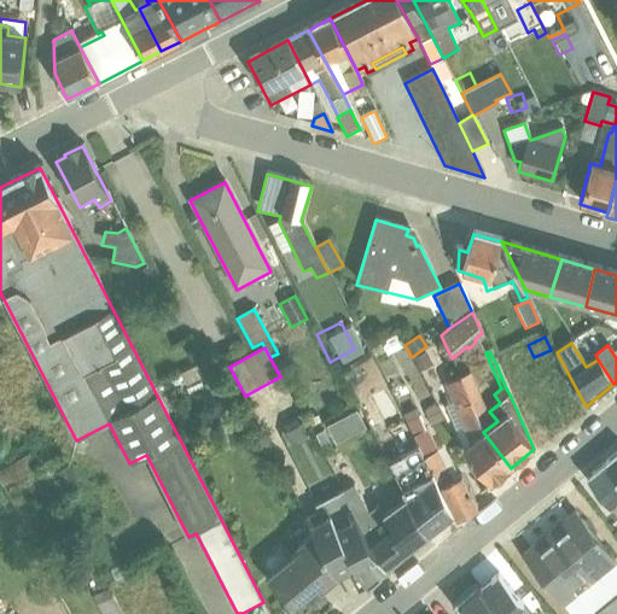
[(505,386),(511,397),(533,386),(519,355),(496,364),(505,386)]
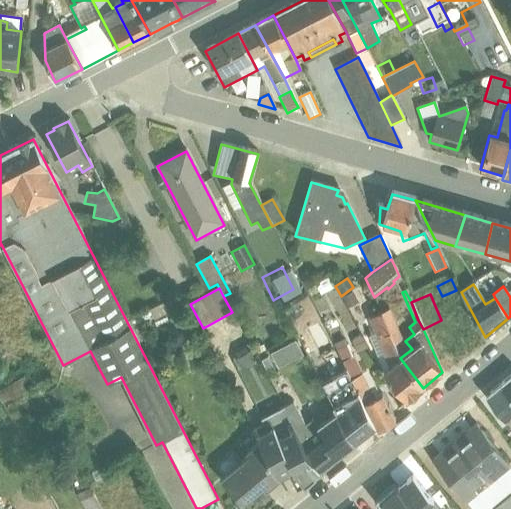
[(165,302),(148,310),(154,320),(170,312),(165,302)]
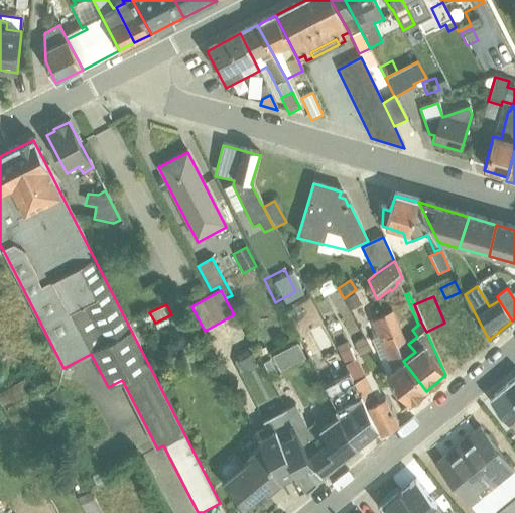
[(458,337),(443,345),(459,371),(489,350),(462,304),(454,309),(459,317),(449,323),(458,337)]
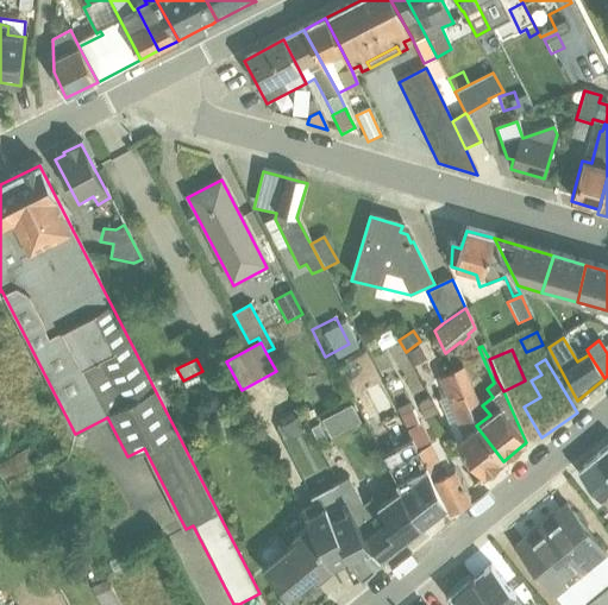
[(356,361),(340,370),(349,386),(364,378),(356,361)]
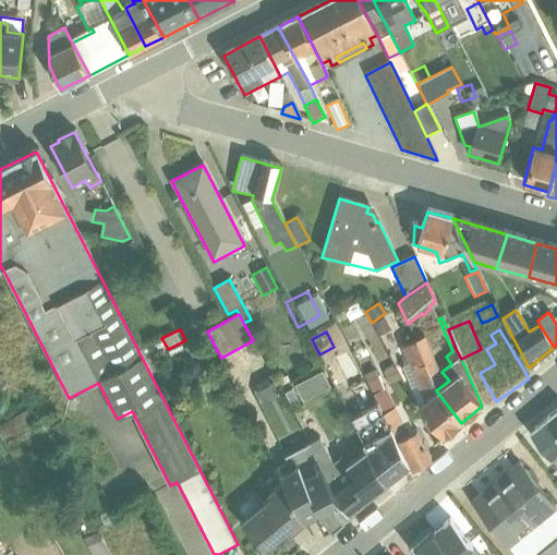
[(414,341),(430,376),(437,370),(424,338),(414,341)]
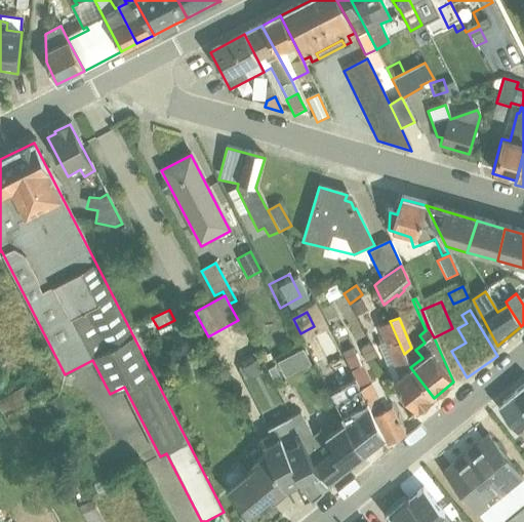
[(404,354),(390,321),(377,327),(385,344),(378,346),(393,382),(416,411),(434,398),(410,367),(404,354)]
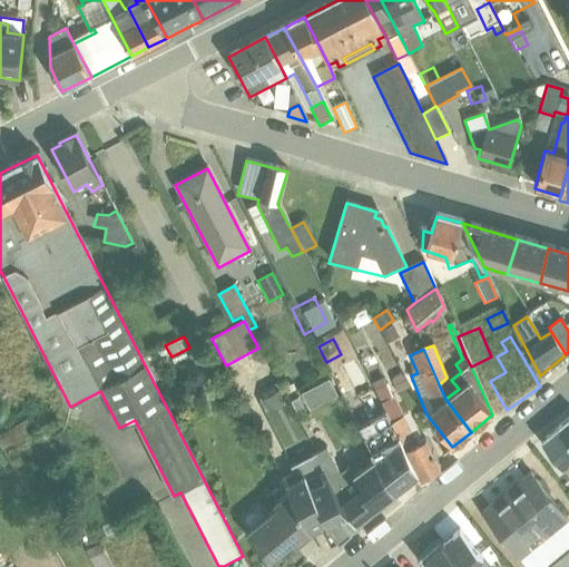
[(402,374),(390,380),(396,396),(409,390),(402,374)]
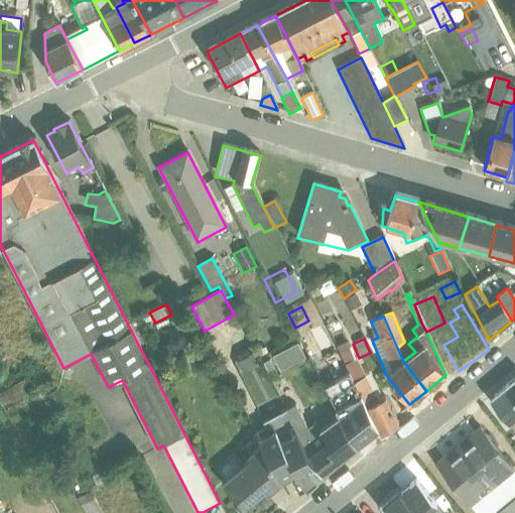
[(349,373),(379,429),(380,433),(398,424),(369,373),(364,376),(346,343),(336,349),(349,373)]
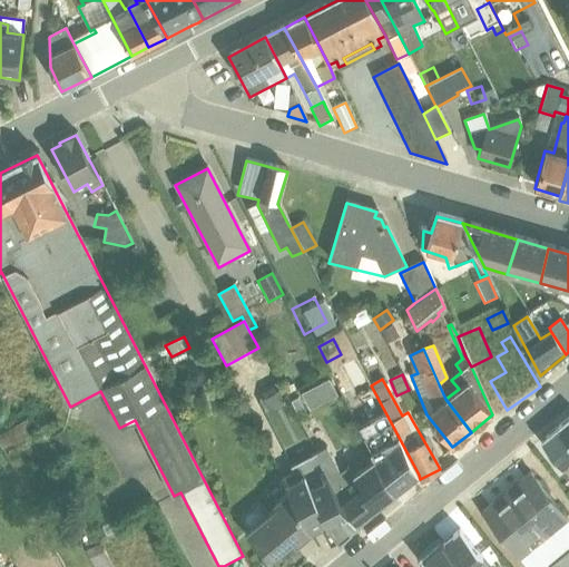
[(330,380),(301,394),(308,410),(337,396),(330,380)]
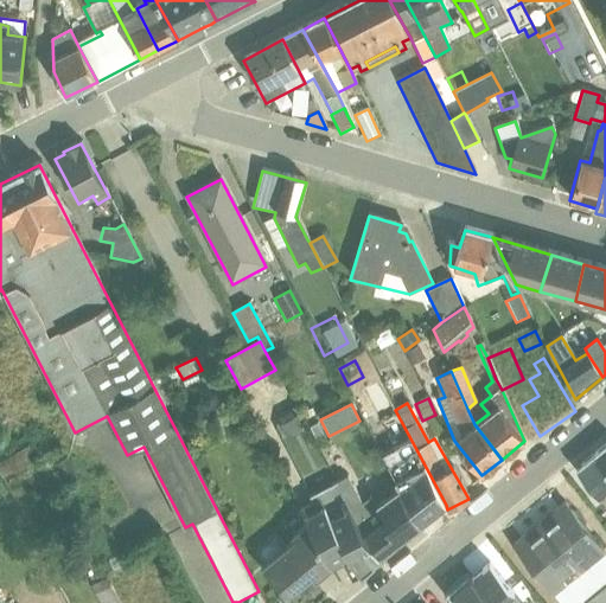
[(297,417),(279,427),(287,441),(304,432),(297,417)]
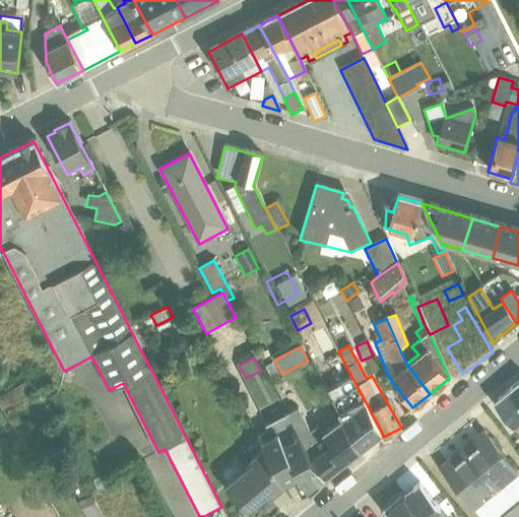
[(341,419),(359,451),(364,448),(362,444),(382,433),(351,376),(327,389),(325,389),(341,419)]
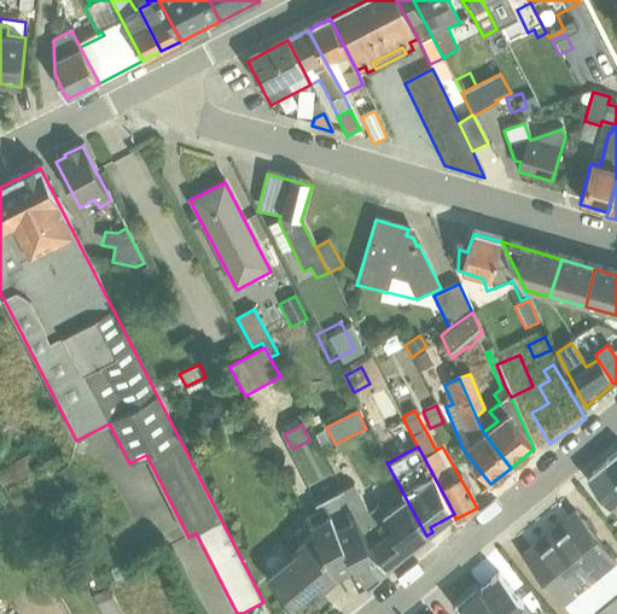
[(30,454),(0,469),(0,481),(1,485),(38,467),(30,454)]
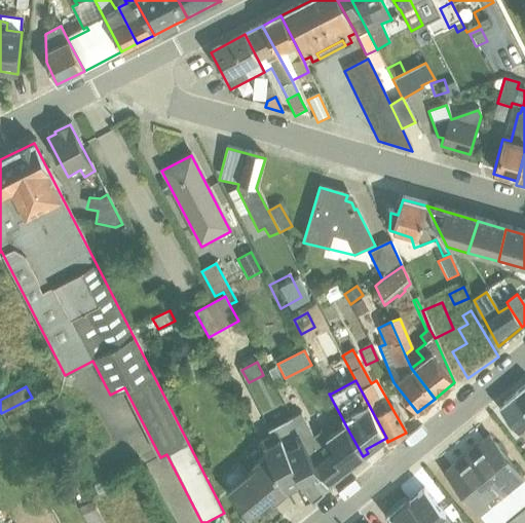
[(524,387),(515,396),(524,408),(524,387)]
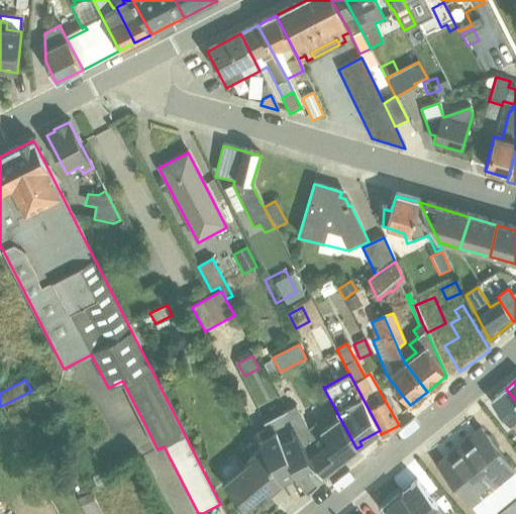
[(515,401),(506,389),(491,402),(515,432),(515,401)]
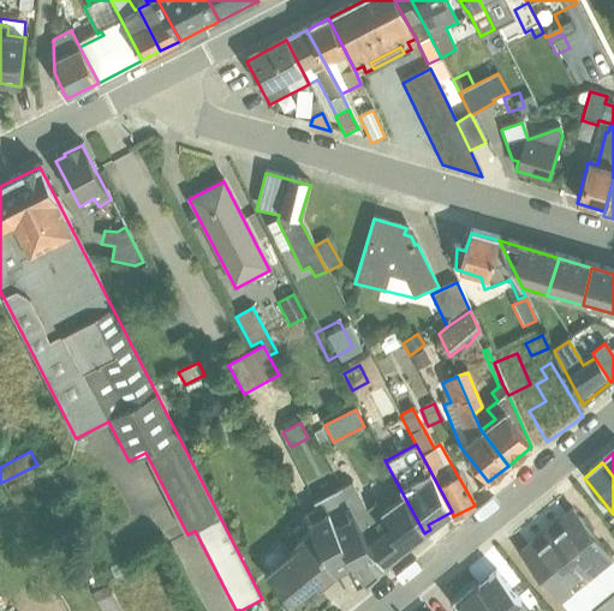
[(340,490),(383,565),(424,533),(404,496),(380,513),(375,504),(367,510),(352,483),(340,490)]
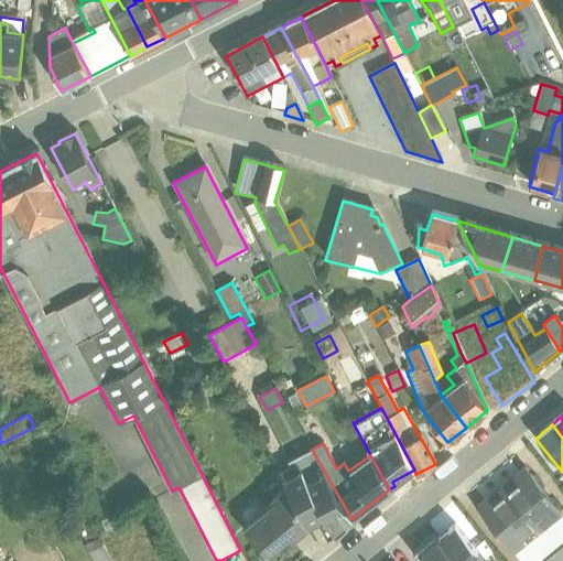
[(293,474),(282,479),(285,485),(307,528),(320,521),(327,537),(335,532),(352,519),(312,450),(288,462),(290,466),(293,474)]
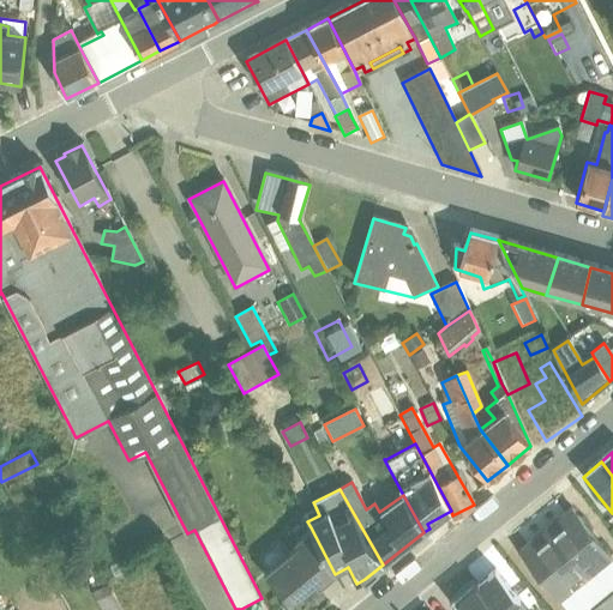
[(319,515),(316,507),(304,513),(307,521),(319,515)]
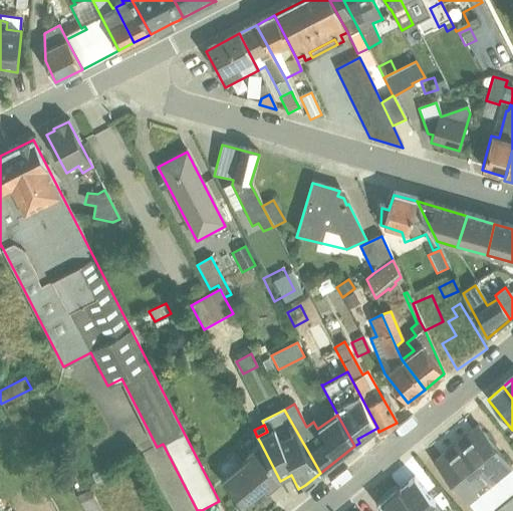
[(469,504),(511,469),(478,428),(435,463),(469,504)]
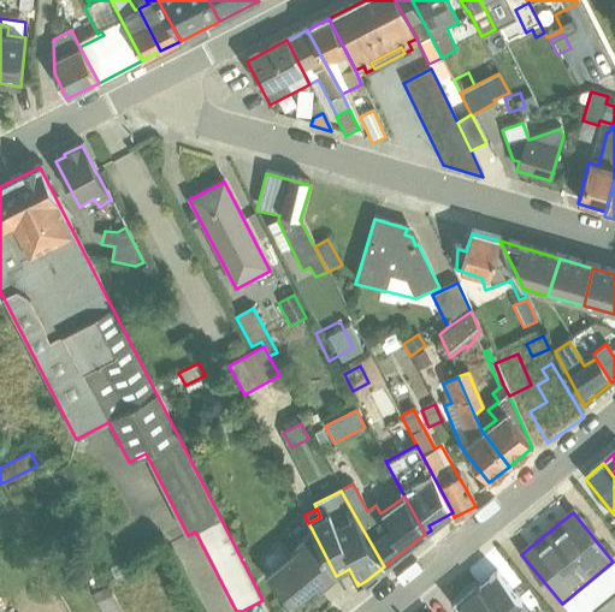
[(287,557),(268,571),(266,574),(285,600),(291,606),(319,583),(323,587),(336,576),(312,529),(294,544),(297,547),(287,557)]
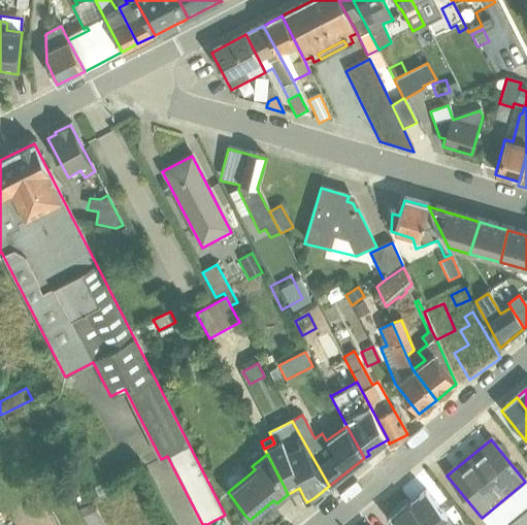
[(230,490),(245,478),(239,468),(223,480),(230,490)]
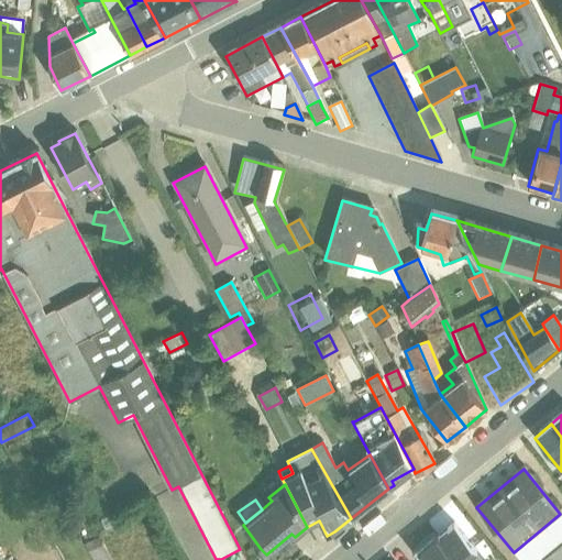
[(561,516),(560,514),(514,552),(519,559),(542,559),(561,544),(561,542),(561,516)]
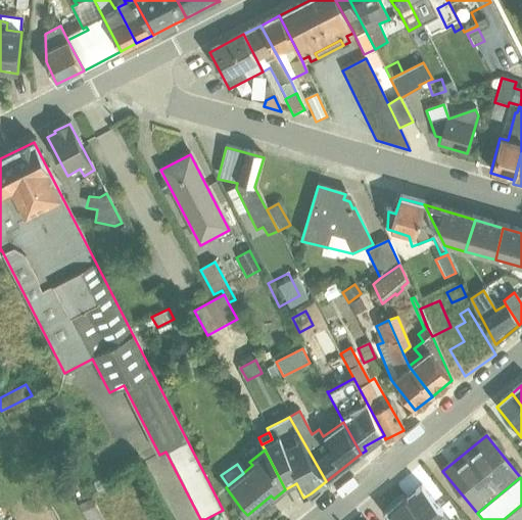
[(406,501),(421,519),(446,519),(422,487),(407,500),(406,501)]
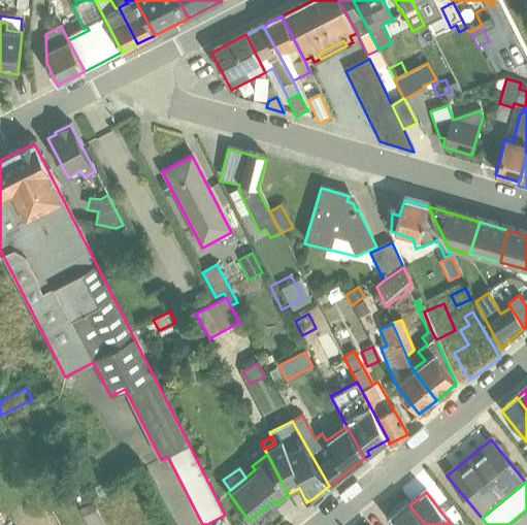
[(31,495),(20,501),(29,521),(41,515),(31,495)]
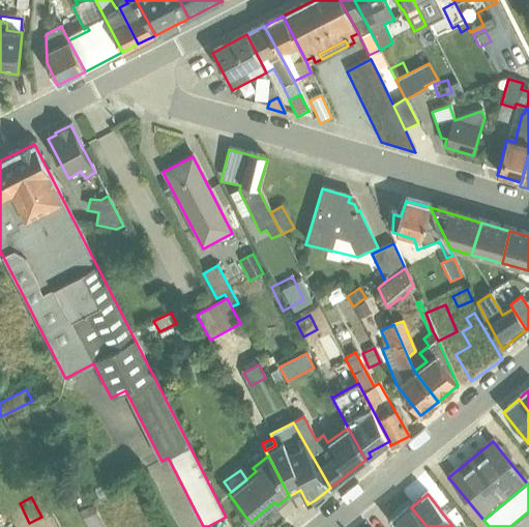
[(104,526),(96,510),(93,504),(79,511),(86,526),(104,526)]
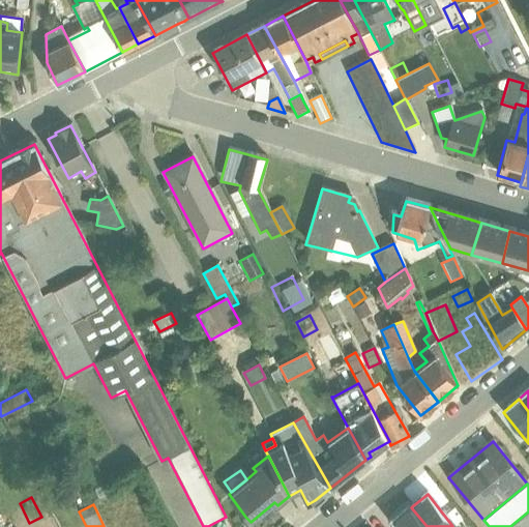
[(427,526),(411,507),(410,507),(395,521),(400,526),(427,526)]
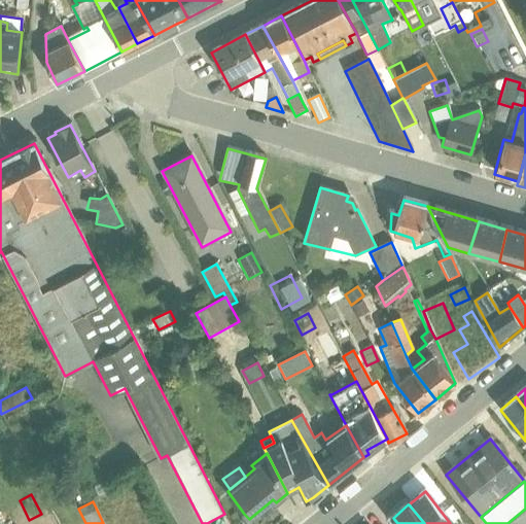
[(525,523),(525,509),(507,523),(525,523)]
